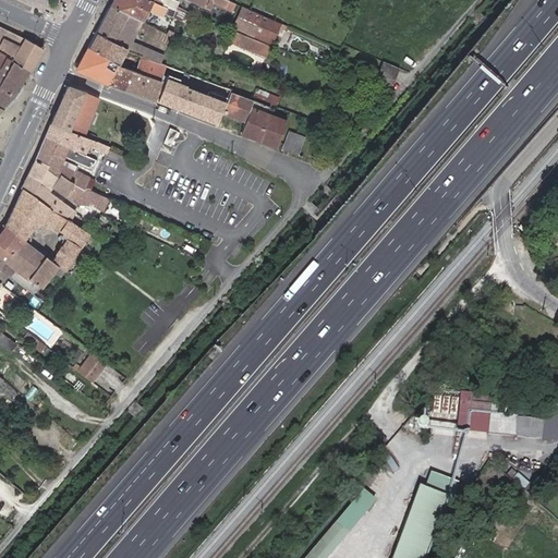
[(196,15),(176,7),(174,10),(153,0),(113,0),(110,7),(142,22),(149,8),(165,14),(166,13),(193,24),(196,15)]
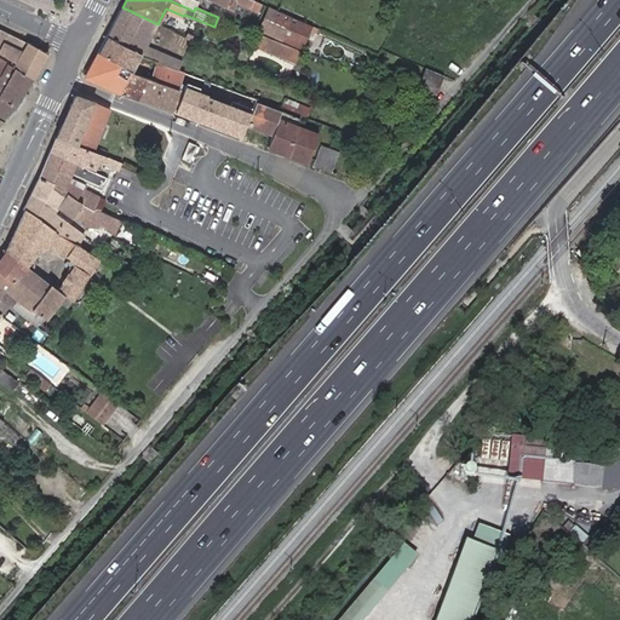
[(282,40),(293,16),(269,6),(259,29),(282,40)]
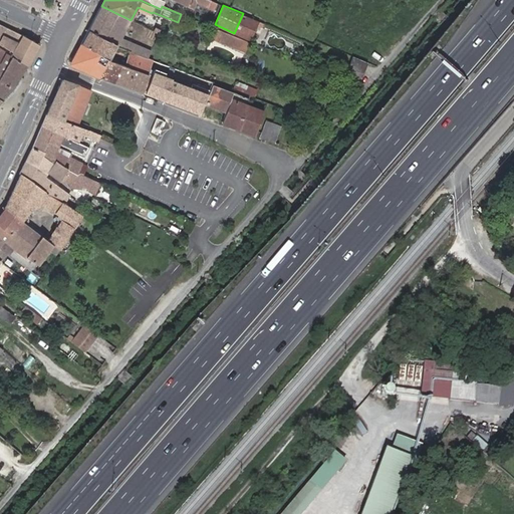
[(131,20),(101,6),(87,30),(116,46),(125,50),(130,52),(147,58),(151,49),(122,37),(131,20)]
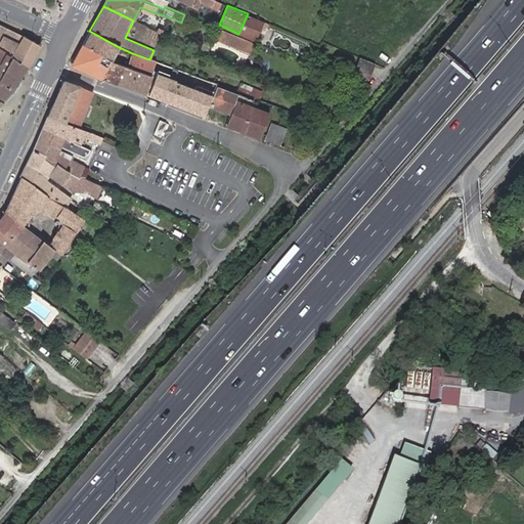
[(0,25),(0,44),(12,51),(10,56),(9,57),(27,68),(40,46),(22,36),(0,25)]
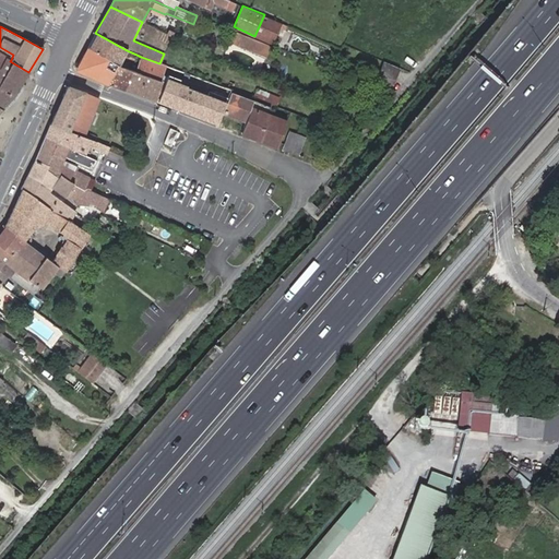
[(271,47),(234,32),(229,43),(266,58),(271,47)]
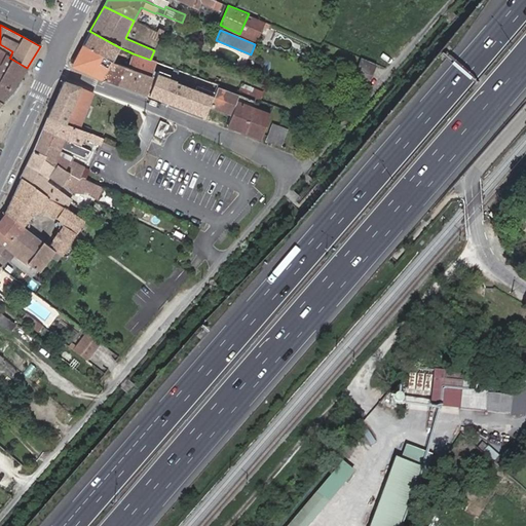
[(119,47),(89,31),(82,44),(112,62),(119,47)]
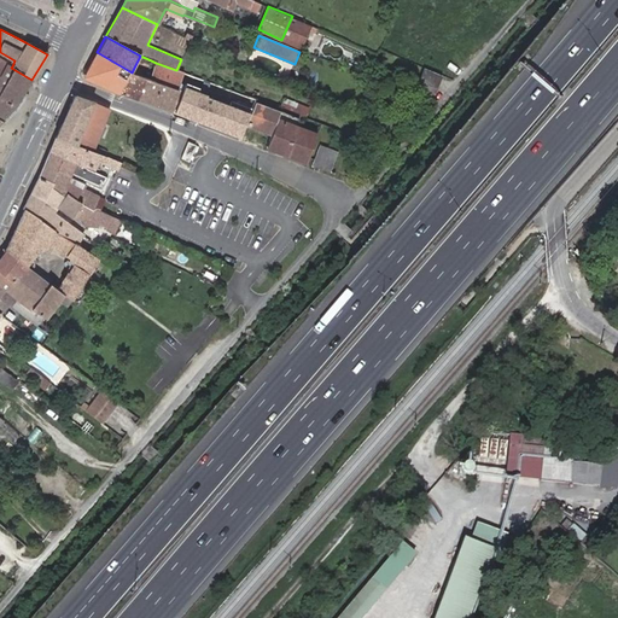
[(132,73),(97,52),(83,76),(120,92),(136,99),(149,79),(132,73)]
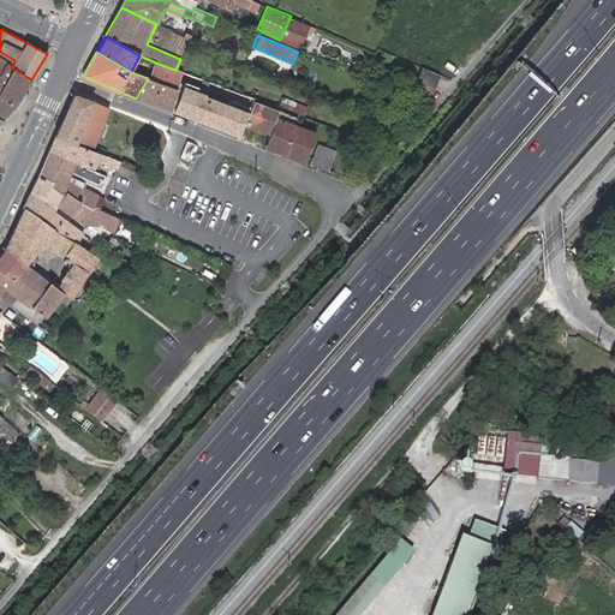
[(0,77),(23,94),(31,79),(11,67),(12,66),(0,59),(0,77)]
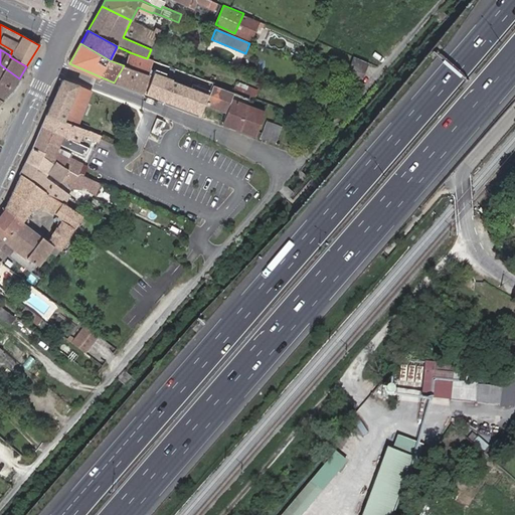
[(147,58),(130,52),(125,65),(149,73),(150,68),(153,60),(147,58)]
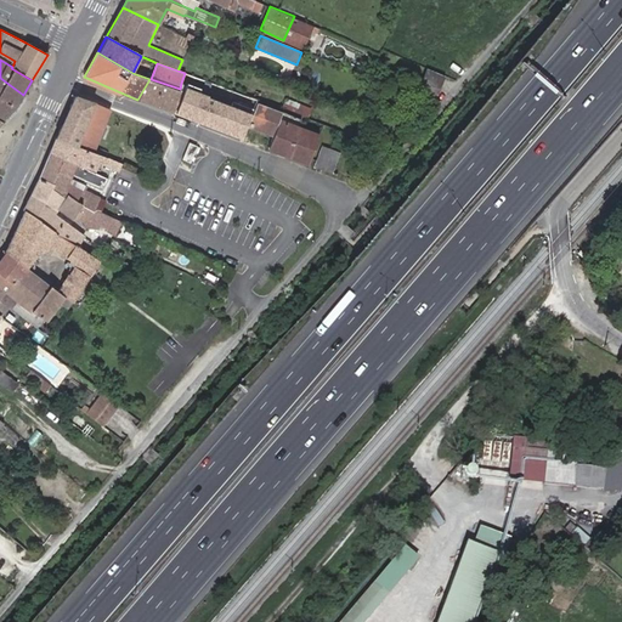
[(434,102),(445,75),(427,67),(416,95),(434,102)]
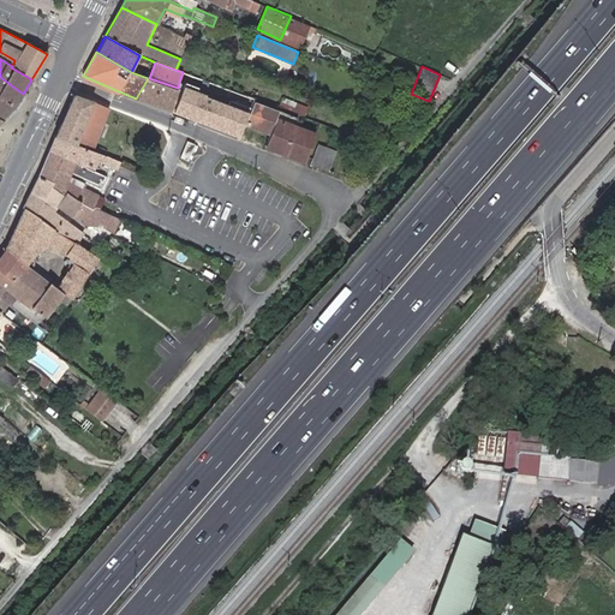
[(24,96),(23,94),(0,77),(0,119),(1,121),(17,107),(24,96)]
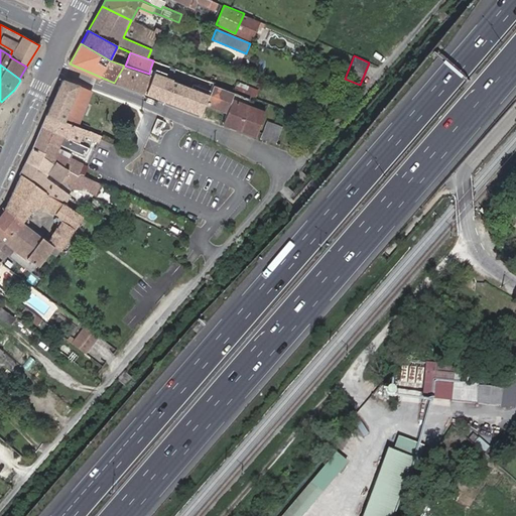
[(124,66),(114,83),(143,94),(149,74),(125,66),(124,66)]
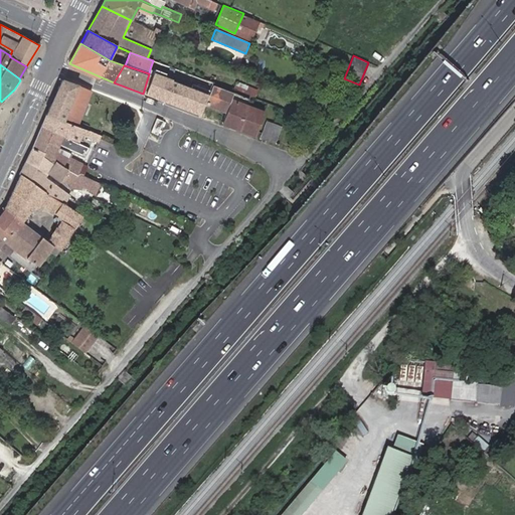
[(154,69),(150,68),(149,73),(143,94),(201,115),(205,105),(206,103),(205,94),(207,94),(208,86),(209,81),(192,74),(187,87),(189,88),(188,90),(153,76),(154,69)]
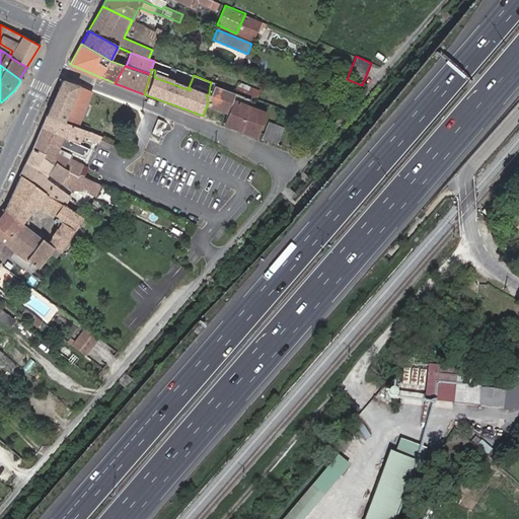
[(93,91),(62,80),(47,117),(77,128),(93,91)]
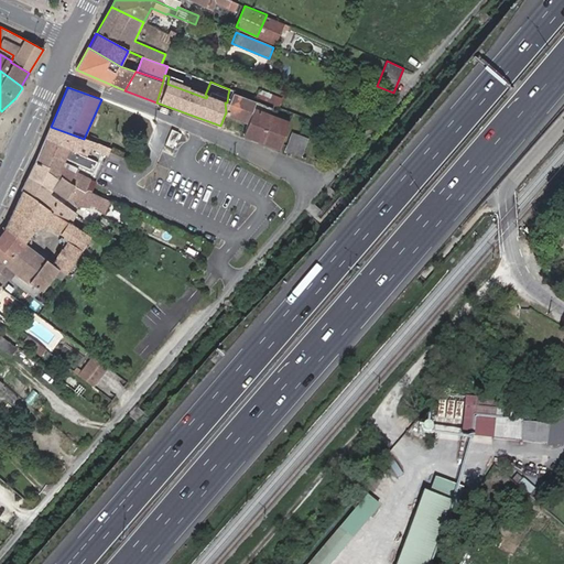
[(257,99),(280,108),(283,97),(260,89),(257,99)]
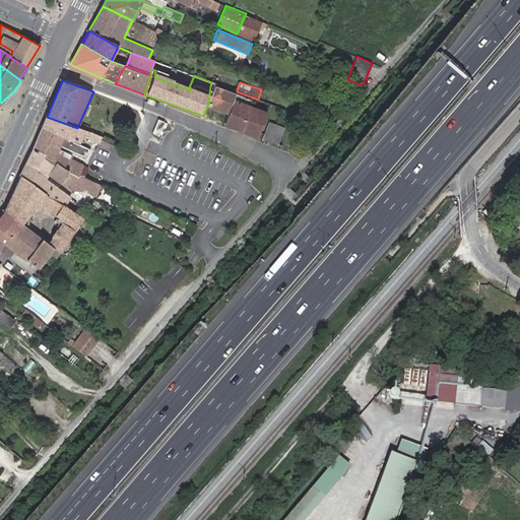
[(235,94),(214,87),(208,104),(207,106),(229,114),(234,99),(235,94)]
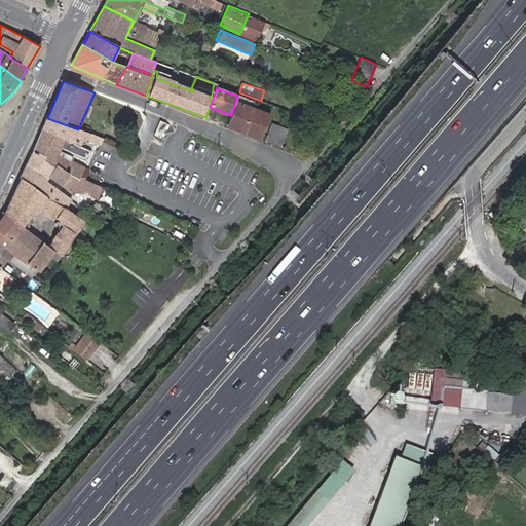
[(227,125),(261,138),(271,112),(236,100),(231,115),(227,125)]
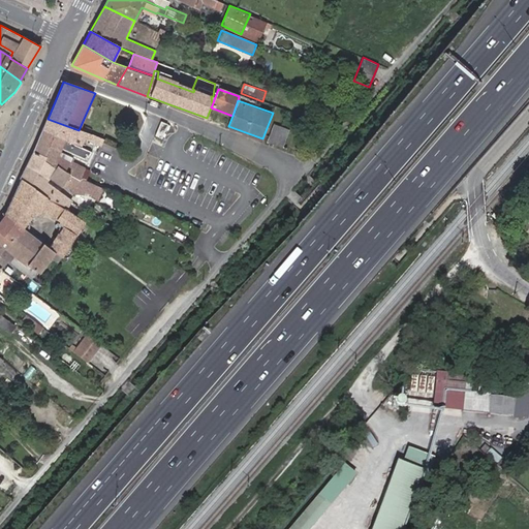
[(36,143),(32,152),(68,174),(79,180),(85,182),(85,181),(89,170),(68,162),(70,157),(59,152),(60,149),(86,160),(89,152),(81,148),(82,144),(84,138),(100,146),(102,139),(79,130),(48,119),(36,143)]
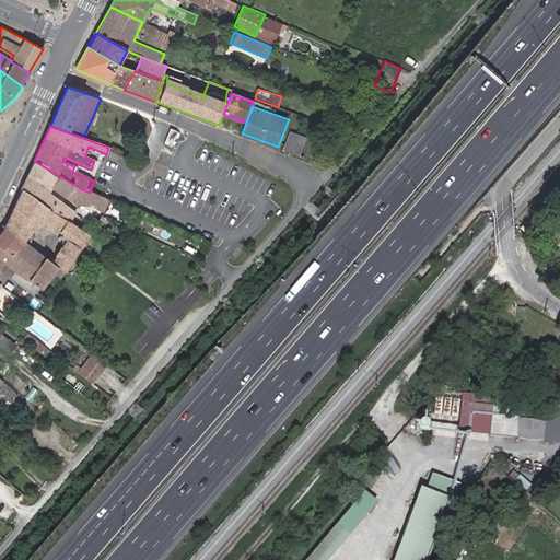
[(176,132),(168,129),(163,143),(171,146),(176,132)]
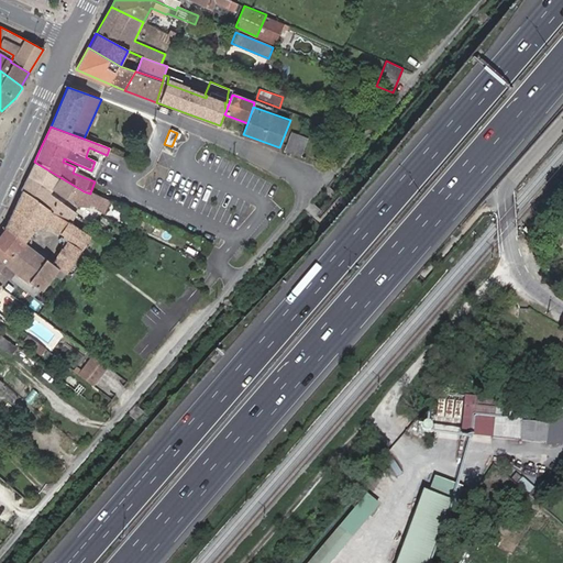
[(293,131),(285,150),(301,156),(308,136),(293,131)]
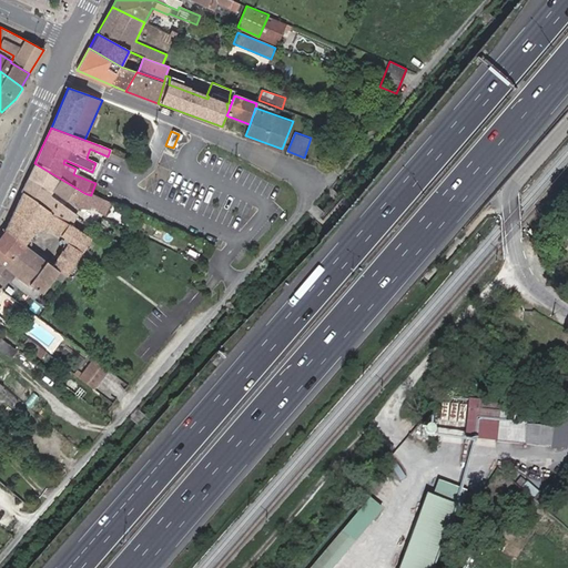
[(100,159),(88,154),(87,159),(95,163),(98,163),(100,159)]
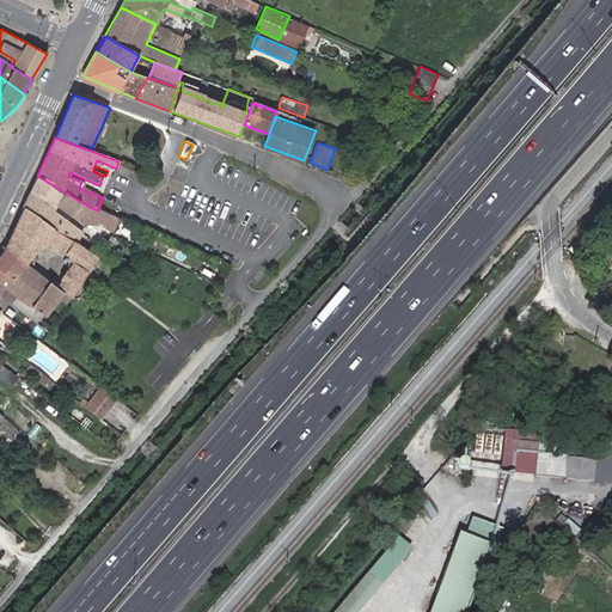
[(22,208),(75,242),(83,233),(53,210),(54,208),(30,190),(22,208)]
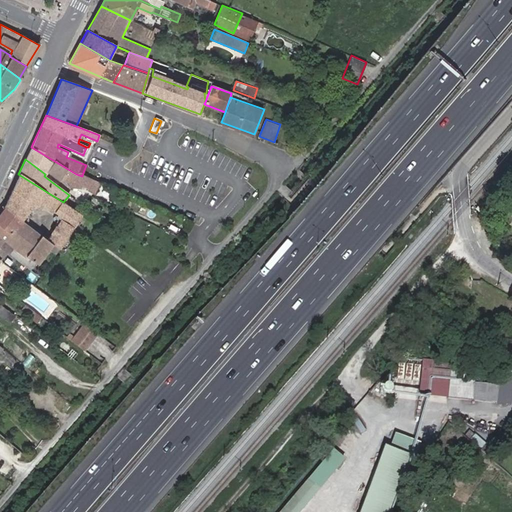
[(76,174),(66,168),(58,181),(69,187),(81,189),(83,186),(88,190),(87,191),(94,195),(100,183),(82,175),(82,176),(76,174)]
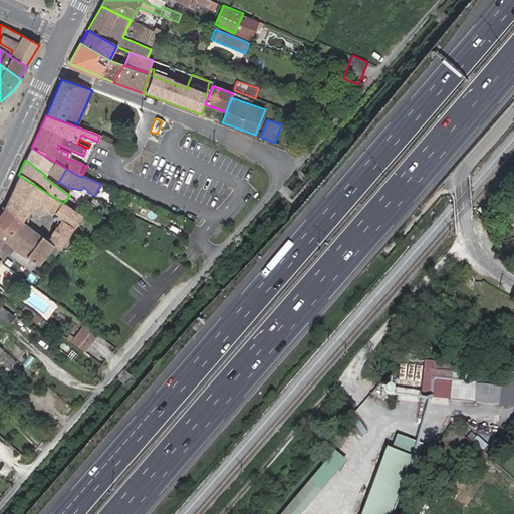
[(46,241),(59,249),(64,252),(72,241),(67,238),(81,215),(63,203),(18,175),(3,208),(4,209),(21,222),(34,206),(36,207),(39,204),(60,218),(46,241)]
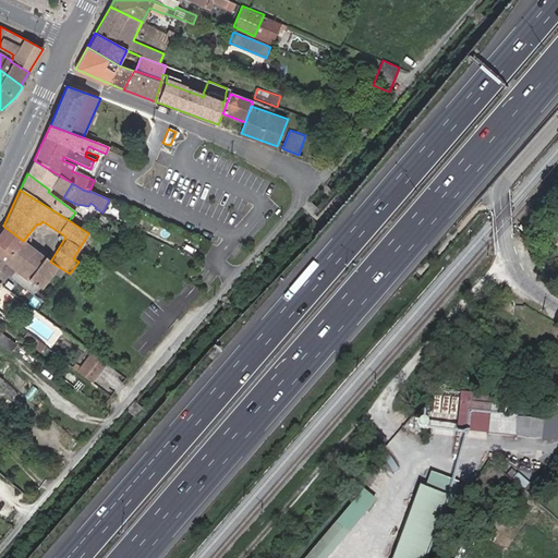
[(4,227),(0,232),(0,259),(3,263),(13,270),(39,289),(52,273),(60,278),(64,270),(57,266),(50,262),(23,241),(4,227)]
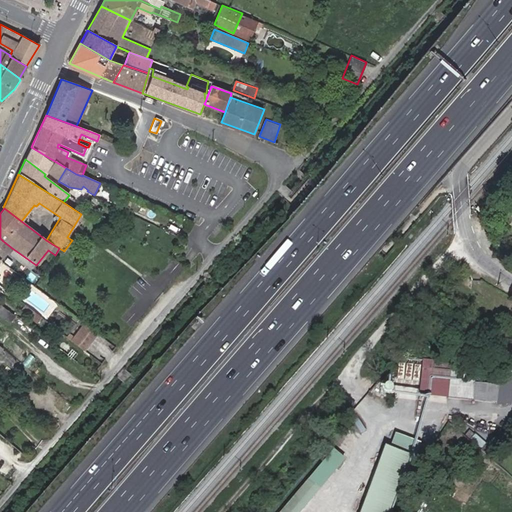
[(0,259),(4,254),(6,252),(8,254),(12,248),(3,241),(0,238),(0,259)]
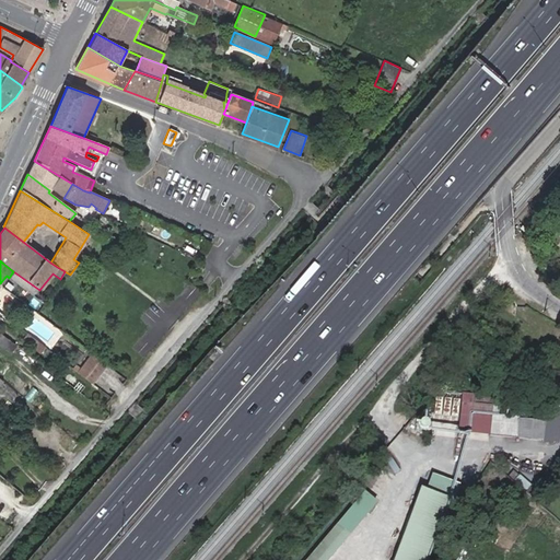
[(39,290),(13,271),(9,278),(35,298),(39,290)]
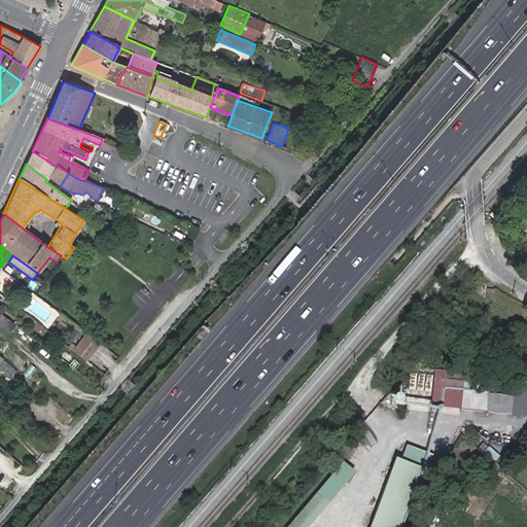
[(0,325),(9,332),(15,325),(0,313),(0,312),(0,325)]
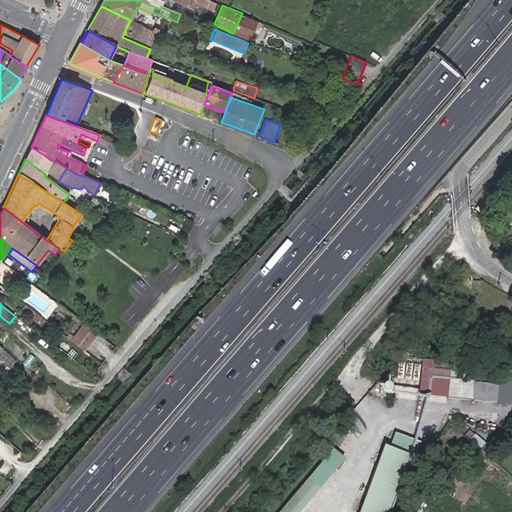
[(42,318),(34,312),(28,319),(36,325),(42,318)]
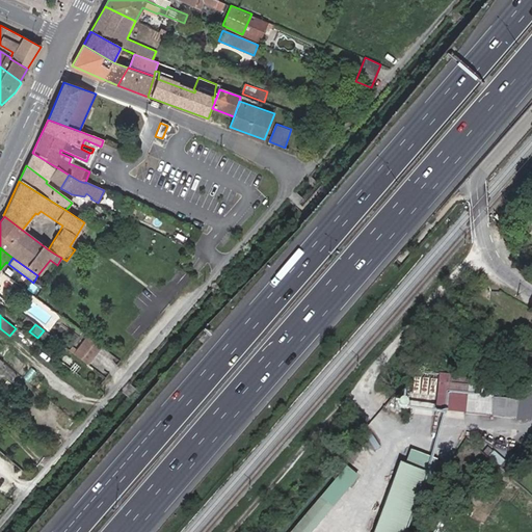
[(87,337),(85,340),(98,349),(100,346),(87,337)]
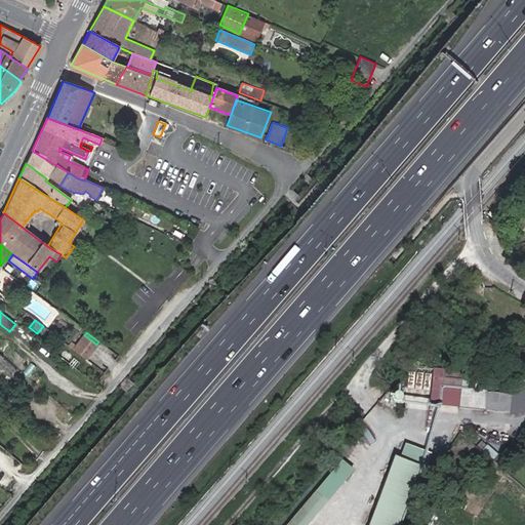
[(96,345),(84,335),(77,346),(72,341),(69,346),(86,359),(96,345)]
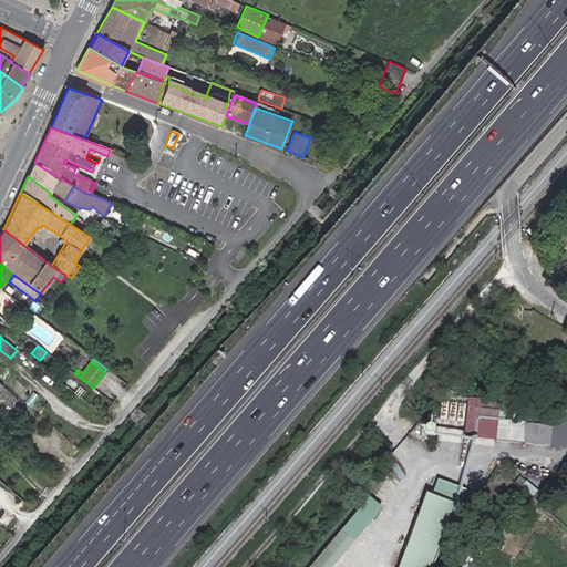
[(459,410),(459,405),(435,403),(433,421),(456,423),(459,410)]
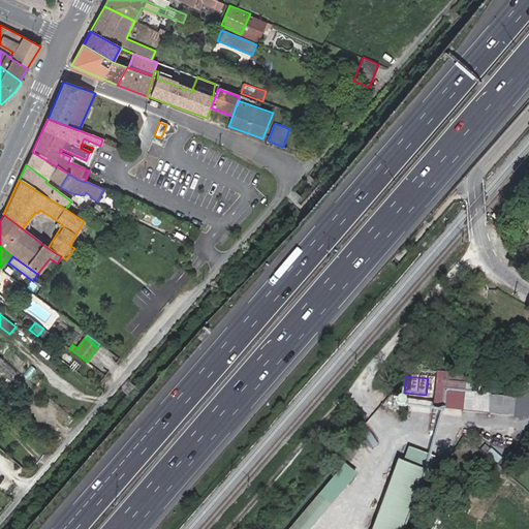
[(485,389),(428,382),(426,395),(426,407),(512,416),(514,401),(484,398),(485,389)]
